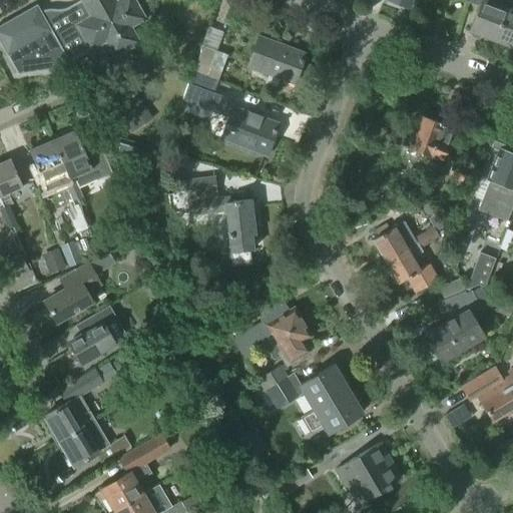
[(78,0),(80,2),(65,11),(62,11),(59,12),(56,12),(52,11),(48,11),(44,12),(41,13),(36,4),(0,24),(0,46),(17,75),(59,70),(69,64),(68,63),(104,42),(112,57),(138,42),(130,27),(145,19),(134,0),(117,0),(115,2),(113,0),(78,0)]
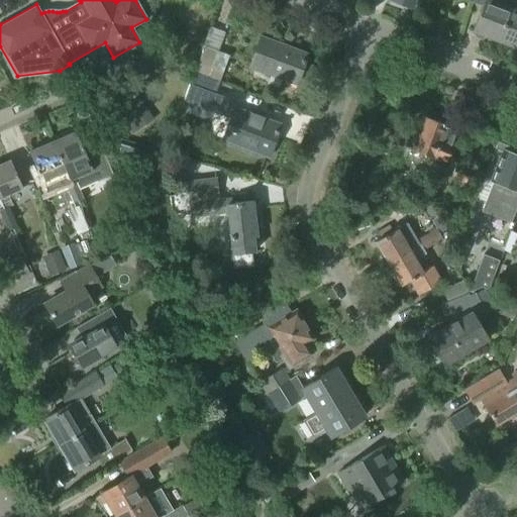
[(497,38),(508,8),(487,0),(483,0),(472,31),(483,35),(484,33),(497,38)]
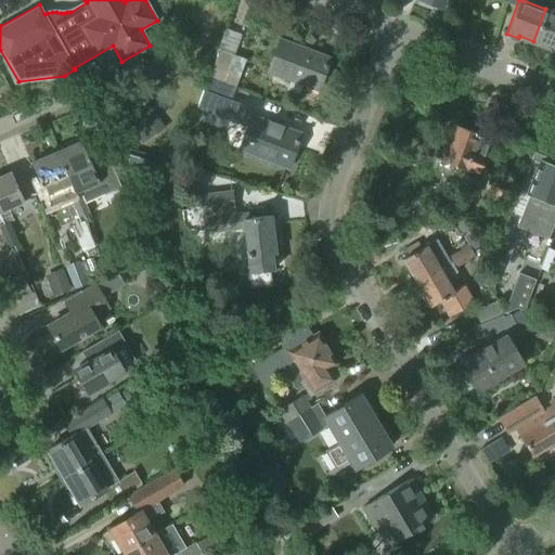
[(554,3),(551,2),(549,10),(545,9),(533,41),(551,48),(550,50),(554,51),(554,3)]
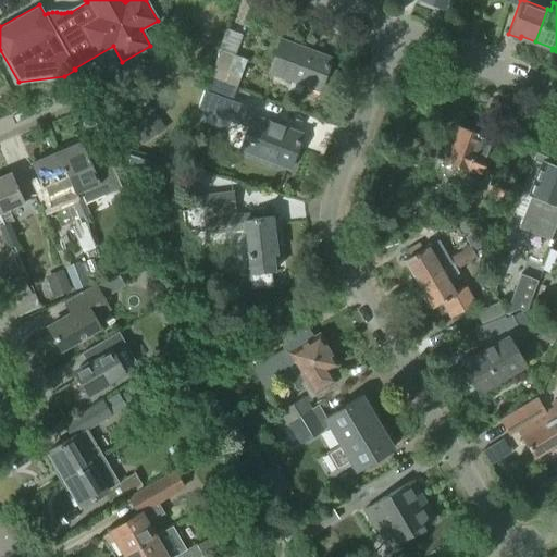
[(319,91),(331,58),(281,39),(269,73),(319,91)]
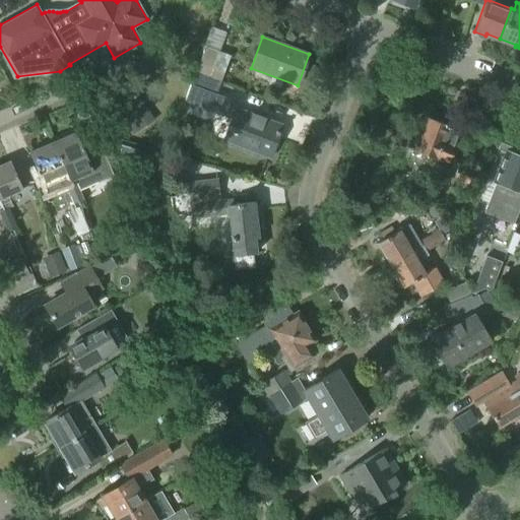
[(220,82),(221,82),(231,56),(205,47),(195,73),(220,82)]
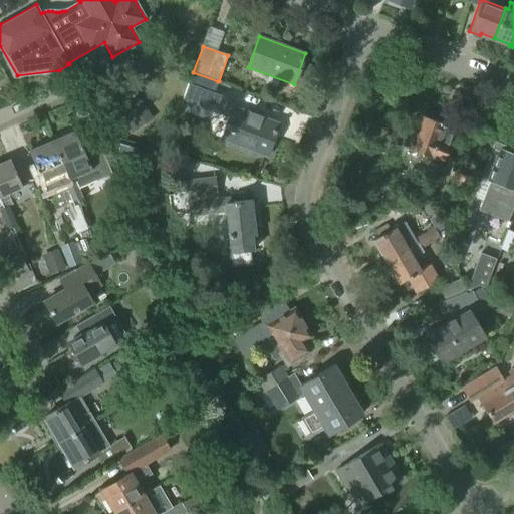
[(214,94),(218,81),(193,72),(189,85),(191,86),(214,94)]
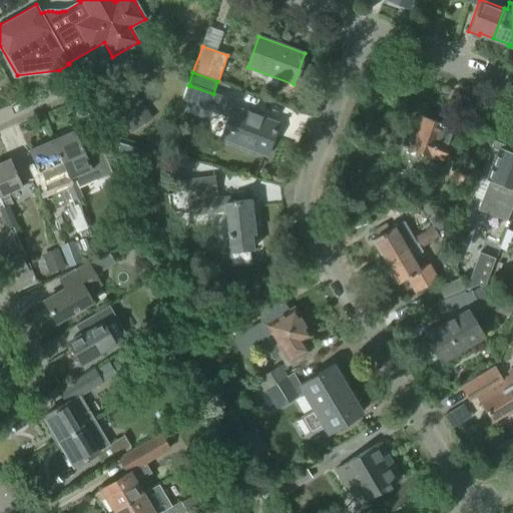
[(267,154),(278,124),(263,119),(264,117),(247,112),(247,113),(234,108),(236,102),(213,94),(190,86),(184,101),(229,118),(221,137),(267,154)]
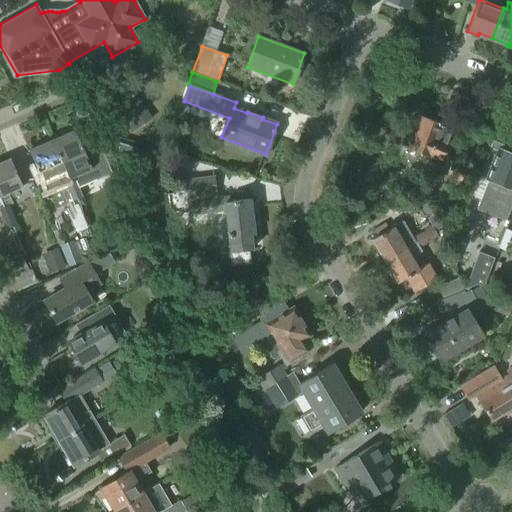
[(151,119),(138,99),(119,111),(132,131),(151,119)]
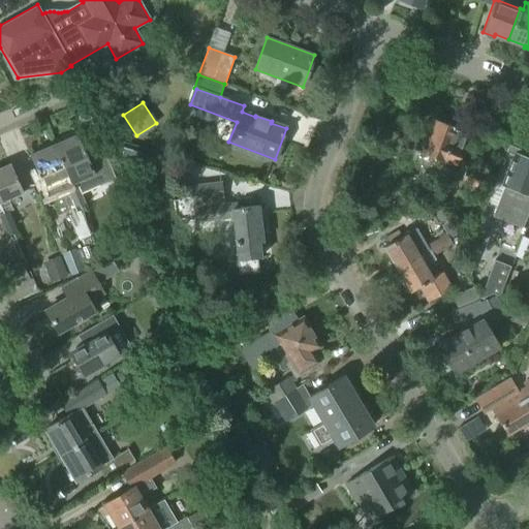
[(459,148),(464,134),(456,131),(457,128),(433,119),(426,136),(419,133),(413,149),(421,152),(419,154),(443,163),(444,160),(455,164),(462,149),(459,148)]
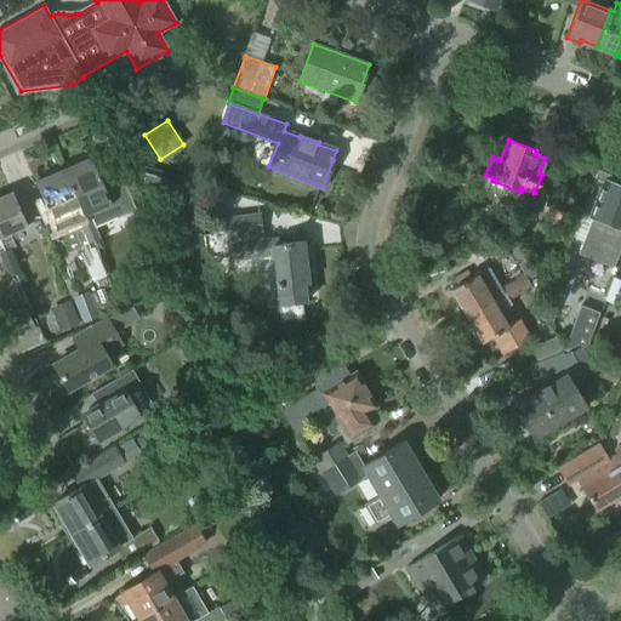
[(87,161),(86,158),(73,163),(75,166),(62,172),(96,249),(95,249),(96,250),(102,248),(89,215),(110,205),(91,160),(87,161)]
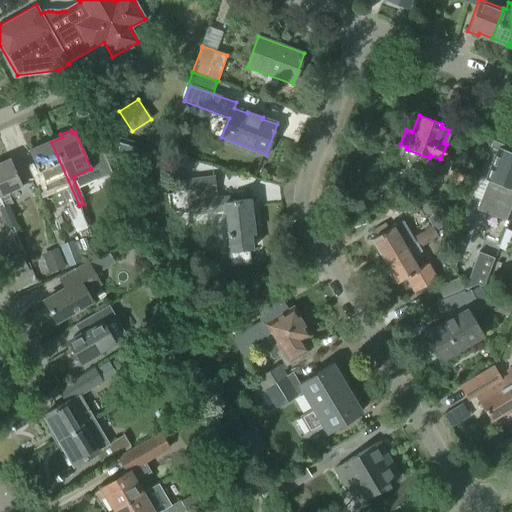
[(75,207),(79,205),(51,142),(28,152),(40,179),(44,187),(57,182),(58,185),(64,182),(75,207)]
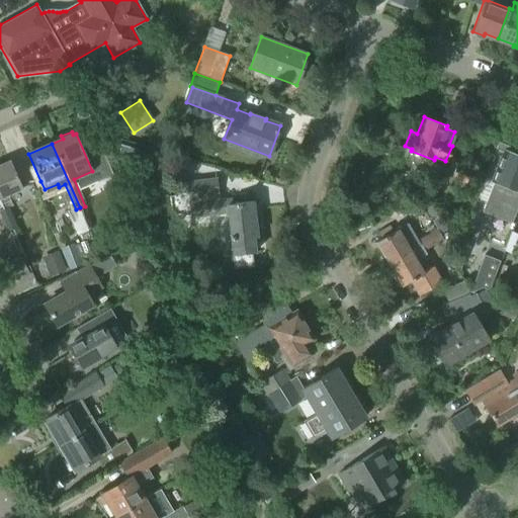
[(139,152),(120,146),(123,166),(128,165),(132,165),(132,171),(130,171),(132,189),(168,185),(165,163),(160,164),(159,162),(159,155),(140,157),(139,152)]
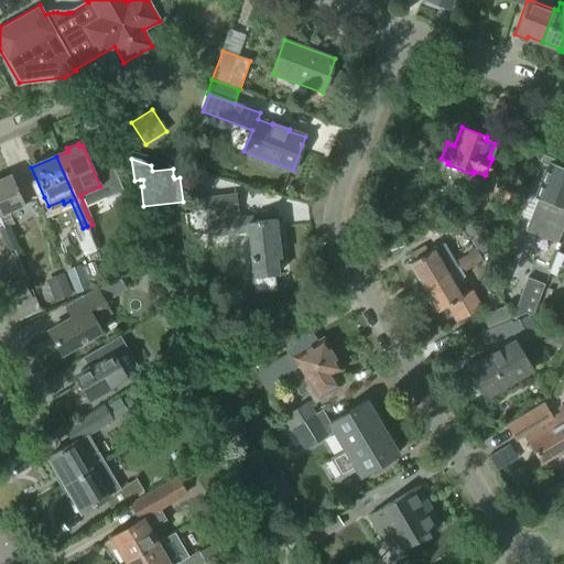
[(555,245),(560,234),(563,220),(563,167),(549,162),(534,197),(538,198),(524,232),(555,245)]
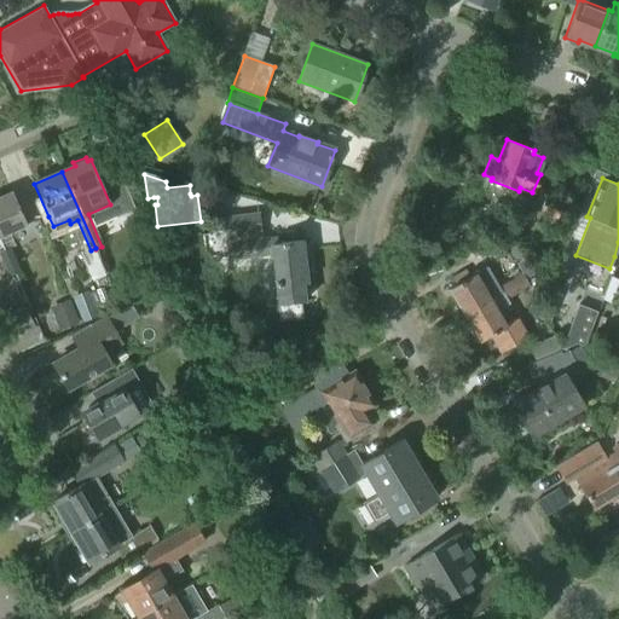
[(0,237),(25,226),(12,194),(0,198),(0,237)]
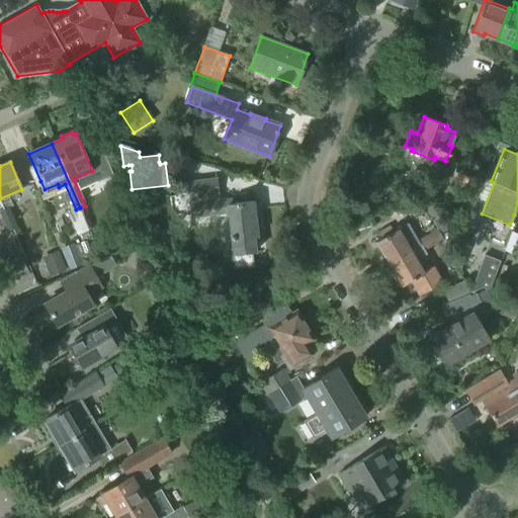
[(471,172),(456,166),(451,179),(460,183),(466,185),(471,172)]
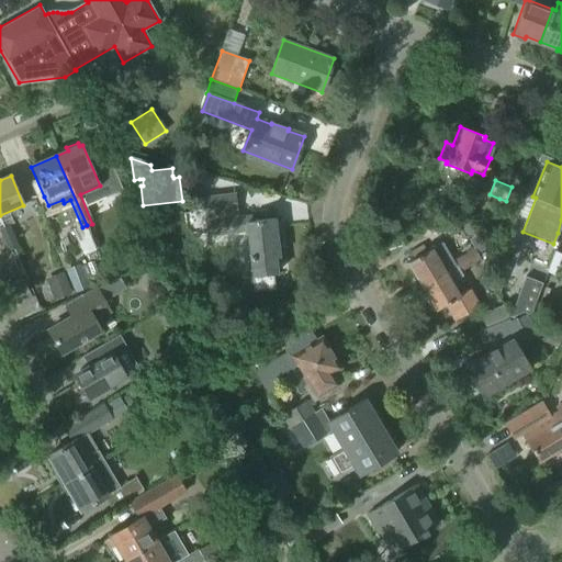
[(238,218),(236,193),(201,198),(205,236),(246,232),(251,277),(276,274),(273,258),(278,257),(274,220),(251,222),(250,217),(238,218)]
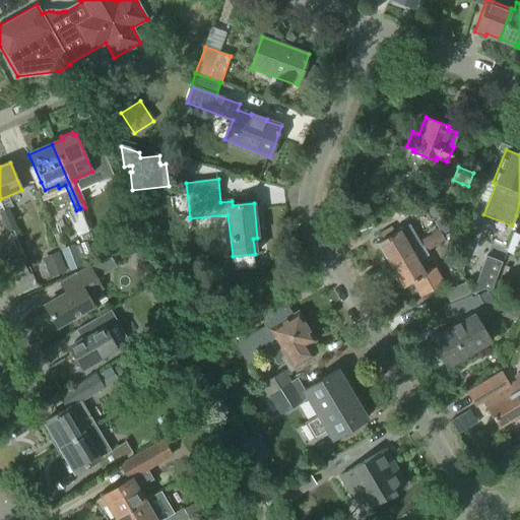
[(3,211),(0,212),(0,217),(3,224),(13,219),(9,209),(3,211)]
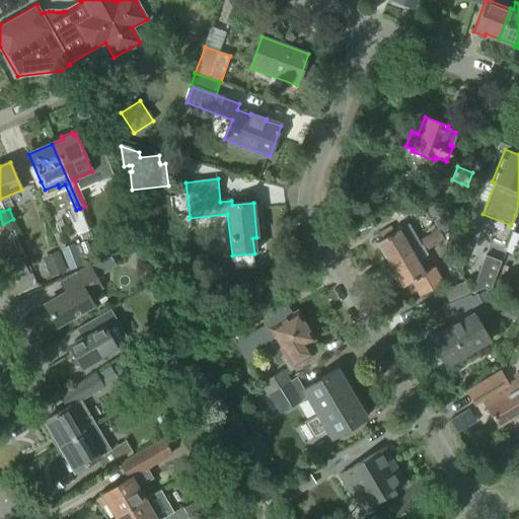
[(435,244),(443,238),(441,235),(449,231),(441,217),(432,223),(436,230),(429,234),(435,244)]
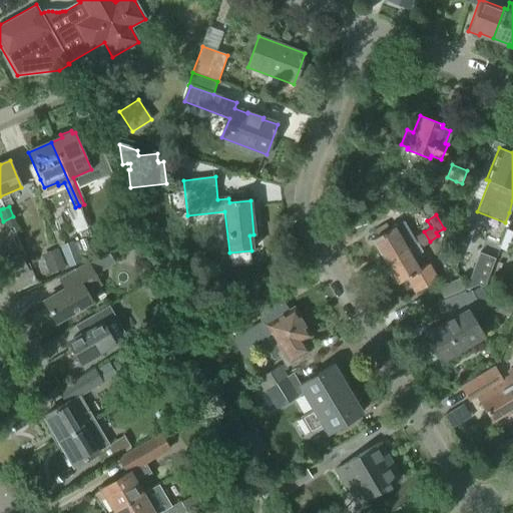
[(13,216),(3,221),(7,231),(17,226),(13,216)]
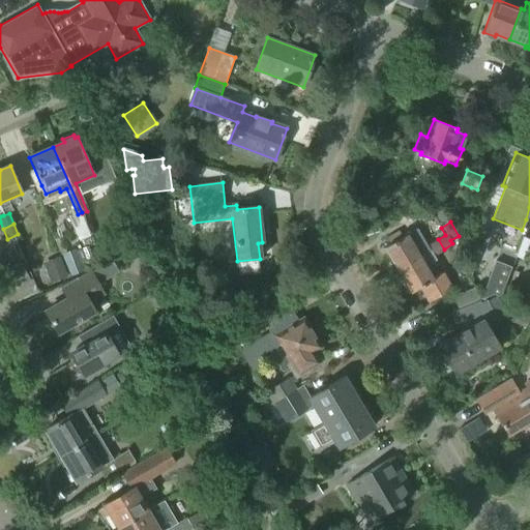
[(399,270),(419,258),(406,235),(385,247),(399,270)]
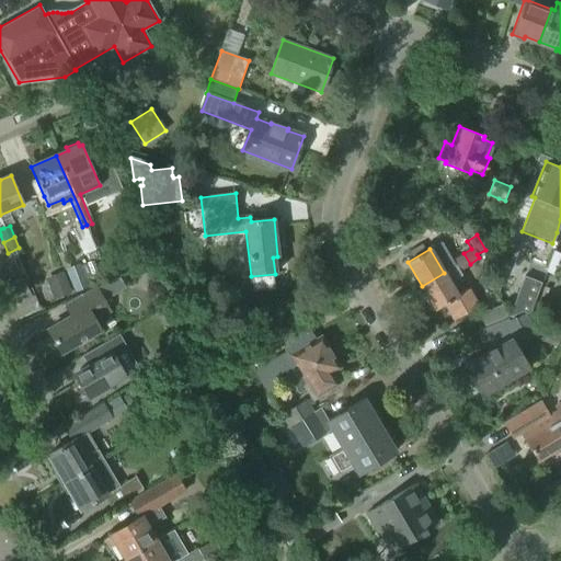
[(547,266),(545,273),(559,278),(560,273),(560,254),(552,251),(547,266)]
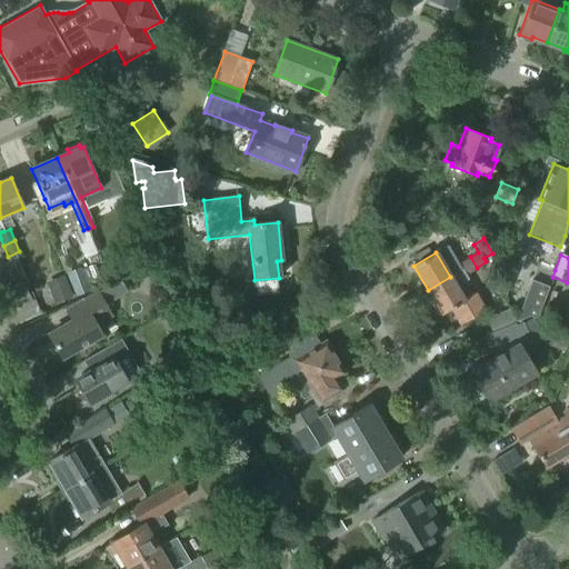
[(466,275),(477,268),(470,257),(459,265),(466,275)]
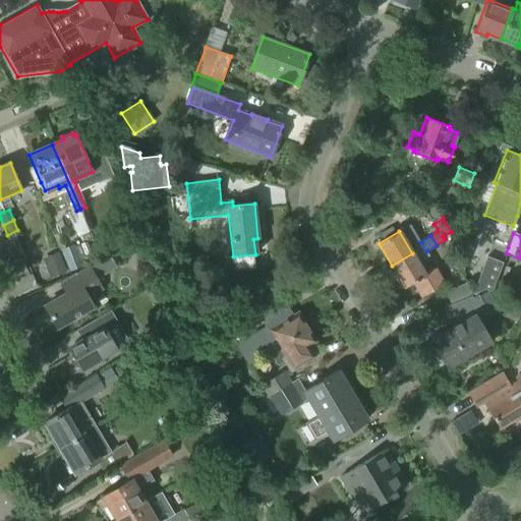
[(87,243),(75,248),(76,251),(80,262),(93,257),(89,246),(87,243)]
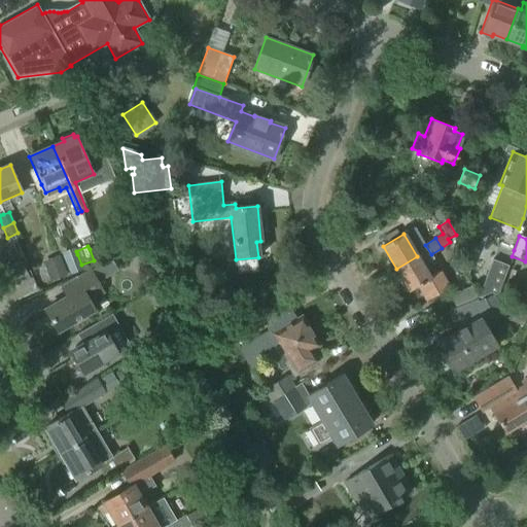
[(62,253),(71,275),(83,270),(81,265),(77,254),(76,251),(74,248),(62,253)]
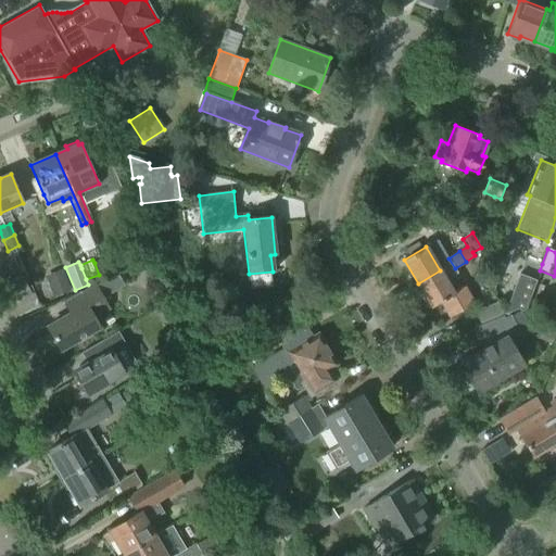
[(455,268),(453,265),(441,273),(440,270),(418,283),(432,306),(442,301),(452,317),(475,303),(465,287),(454,293),(447,282),(459,276),(455,268)]
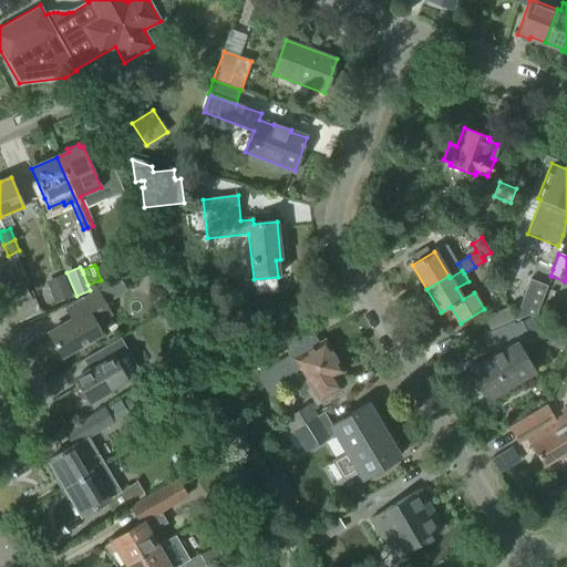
[(53,305),(72,298),(63,276),(45,282),(53,305)]
